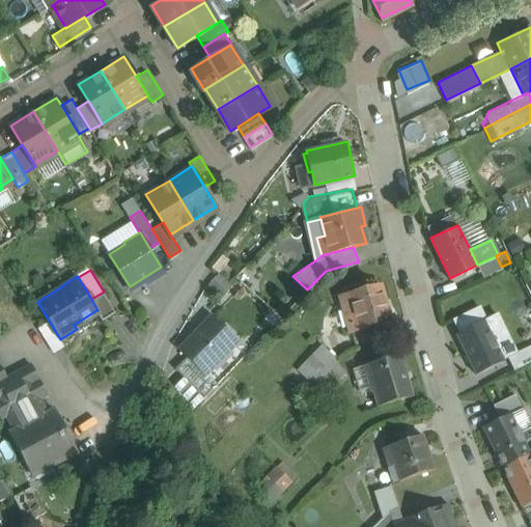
[(381,282),(341,293),(344,304),(352,302),(359,328),(390,320),(381,282)]
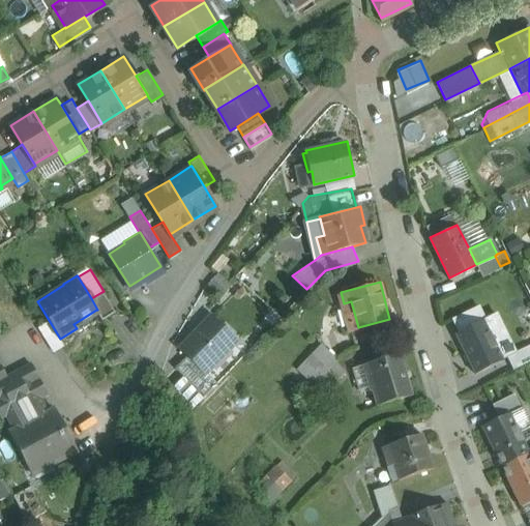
[(104,291),(91,298),(97,310),(96,310),(101,318),(115,310),(104,291)]
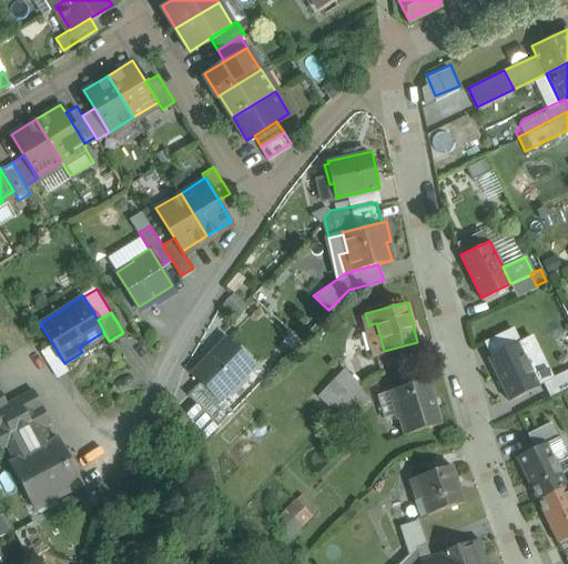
[(517,342),(488,356),(509,399),(538,384),(537,383),(543,381),(553,376),(551,375),(531,334),(517,342)]
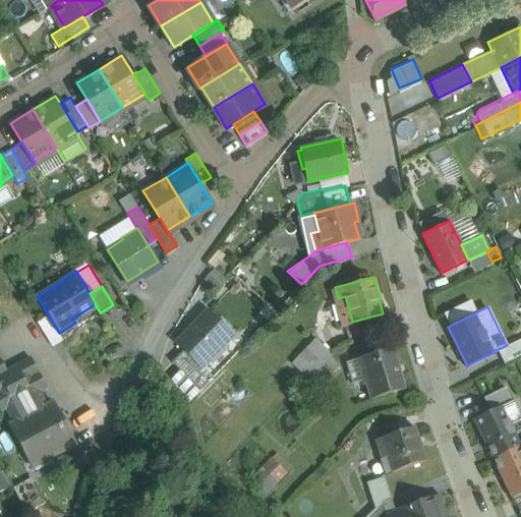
[(229,335),(206,312),(177,342),(183,348),(172,360),(180,367),(200,388),(212,376),(200,363),(229,335)]
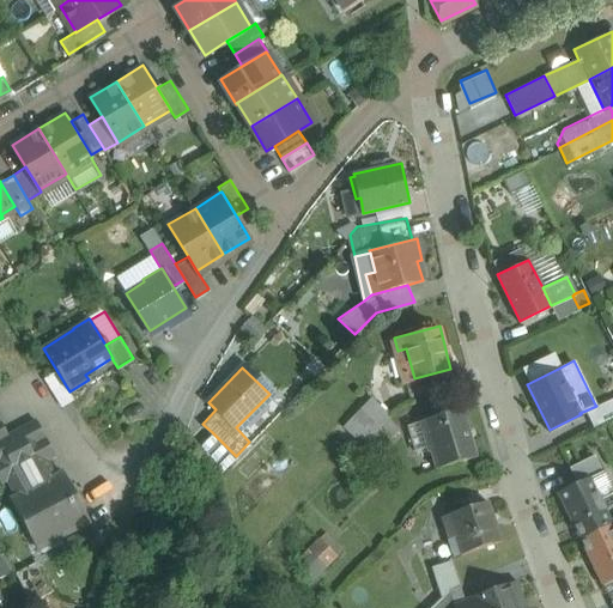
[(370,395),(343,425),(362,443),(387,417),(389,414),(370,395)]
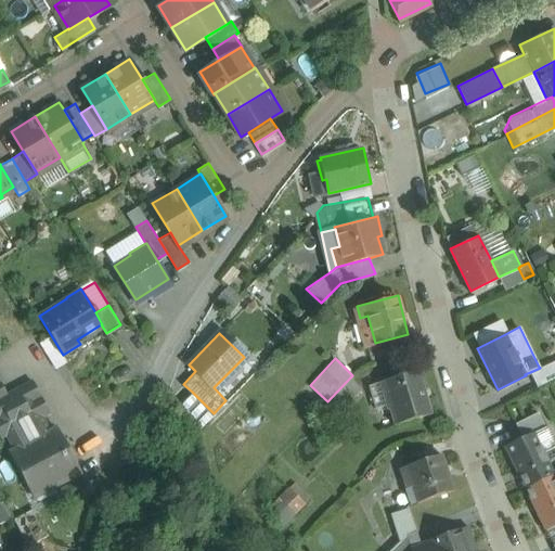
[(554,358),(539,367),(540,368),(530,372),(537,385),(554,375),(554,358)]
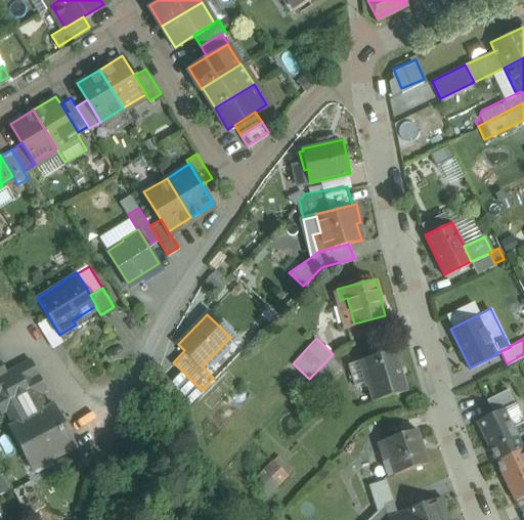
[(394,348),(348,361),(355,384),(363,382),(364,385),(367,384),(373,399),(406,390),(394,348)]
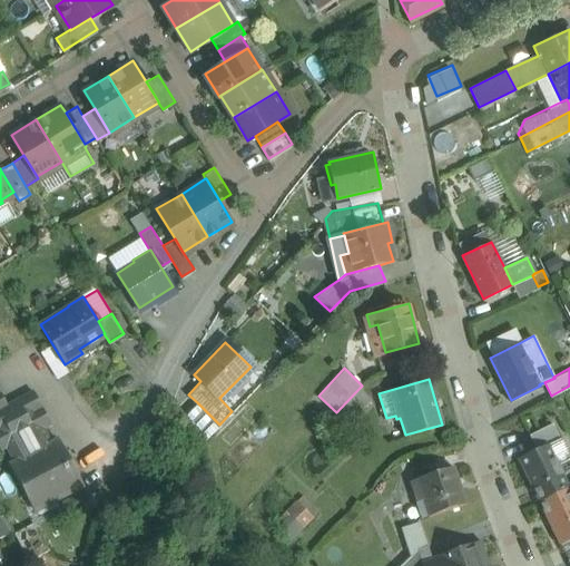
[(7,402),(0,405),(0,446),(1,448),(7,445),(17,464),(51,445),(41,427),(50,421),(33,388),(7,402)]
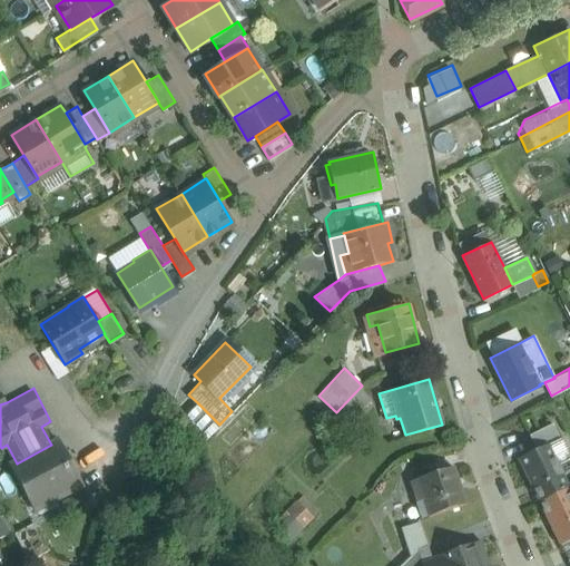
[(360,388),(336,412),(347,423),(372,399),(360,388)]
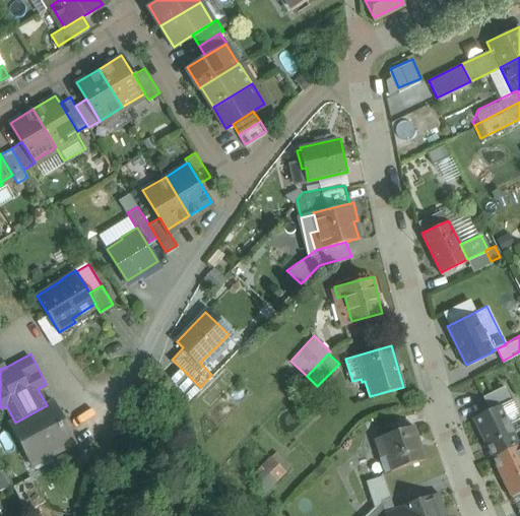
[(200,387),(180,367),(169,378),(186,401),(200,387)]
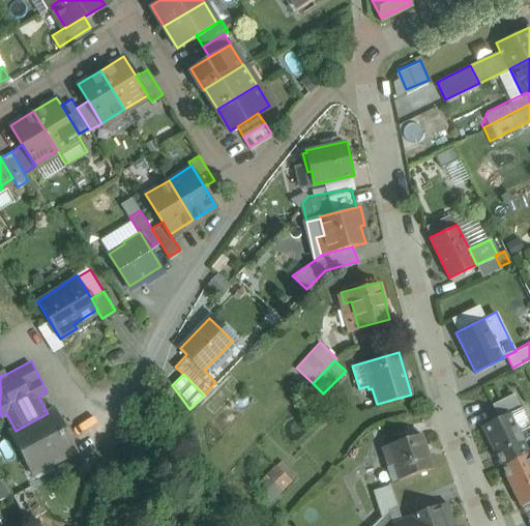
[(514,391),(491,403),(498,417),(510,412),(522,406),(514,391)]
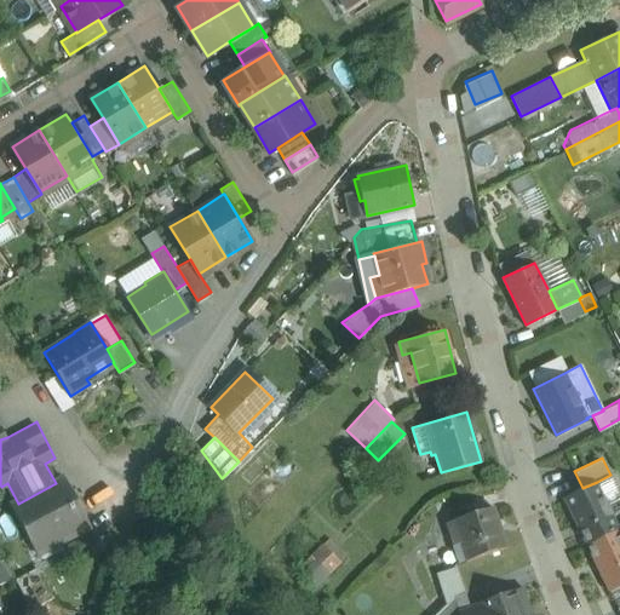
[(18,504),(40,546),(82,524),(61,482),(56,483),(18,504)]
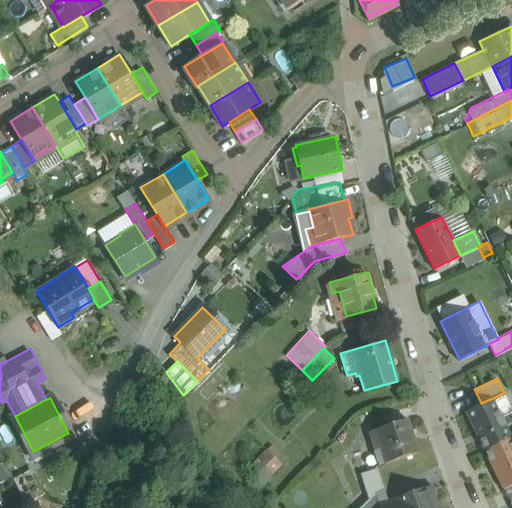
[(481,403),(466,411),(485,449),(511,436),(493,398),(481,403)]
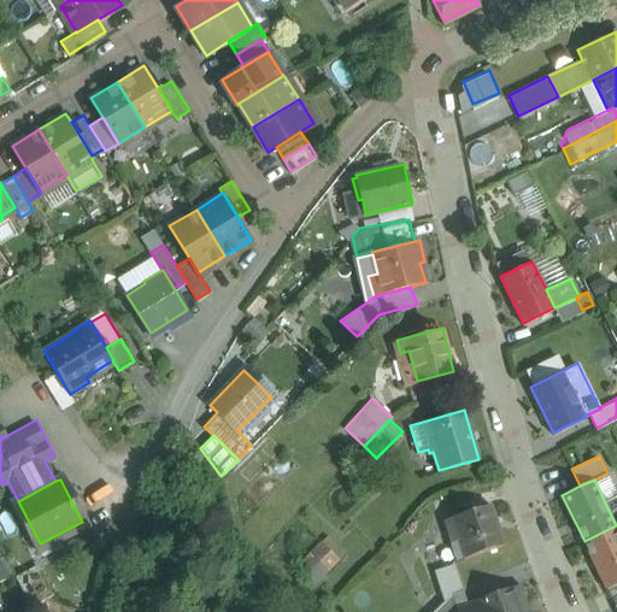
[(491,504),(445,519),(452,542),(458,540),(464,558),(505,543),(491,504)]
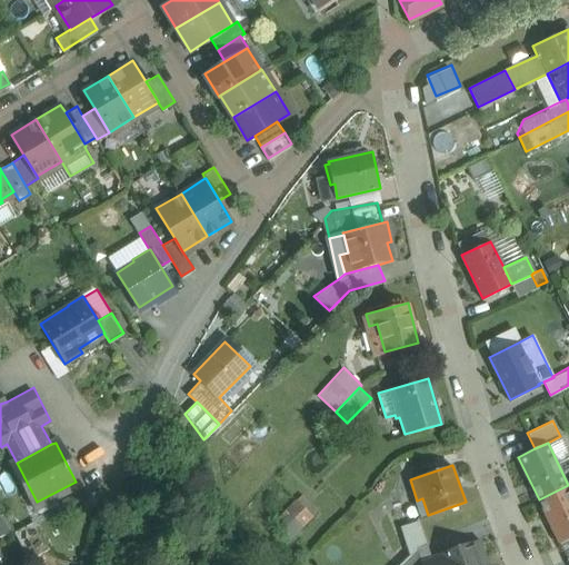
[(568,486),(568,485),(539,499),(560,543),(561,542),(568,538),(568,486)]
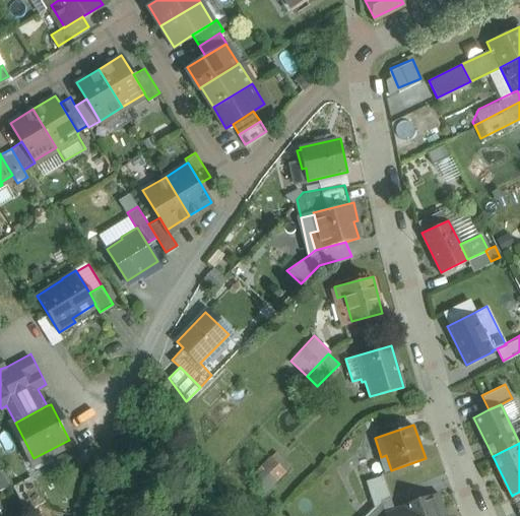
[(276,449),(249,475),(263,490),(289,463),(276,449)]
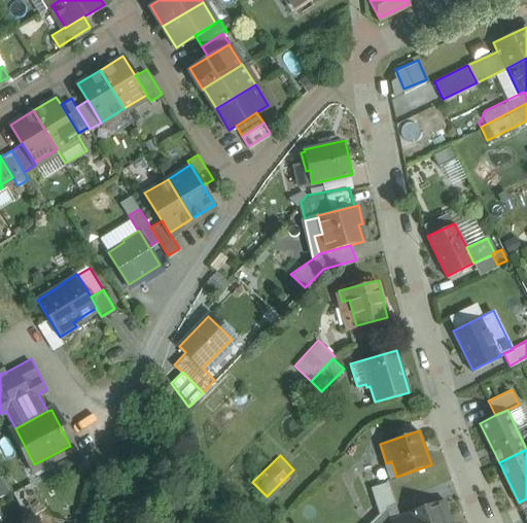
[(3,474),(0,475),(0,494),(11,489),(3,474)]
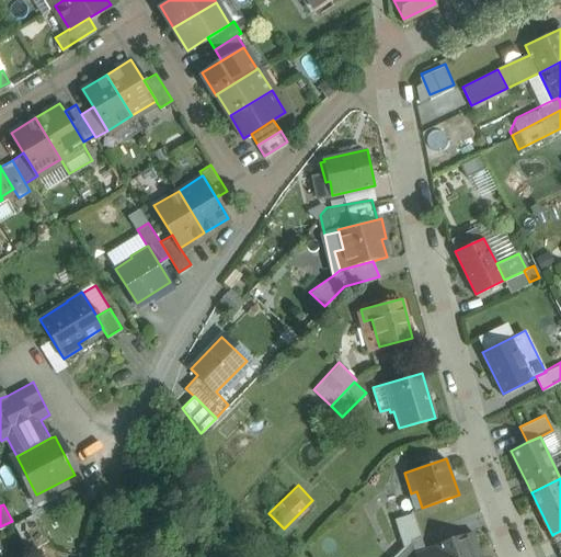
[(34,512),(14,523),(29,549),(48,540),(34,512)]
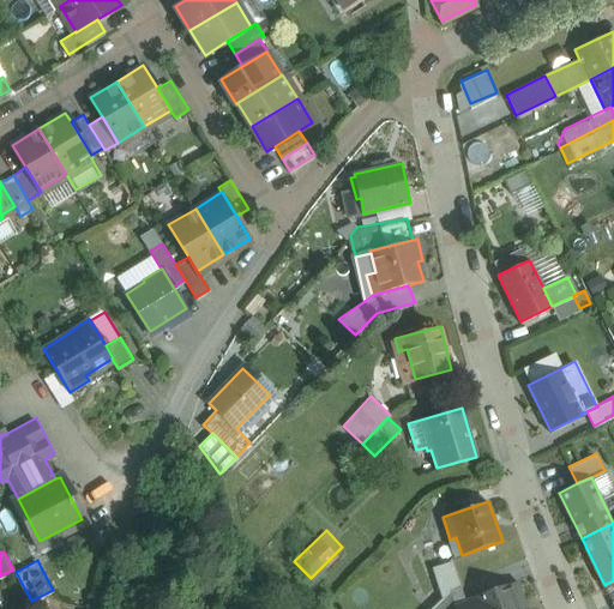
[(416,608),(428,608),(456,583),(458,580),(452,562),(432,568),(435,579),(410,603),(416,608)]
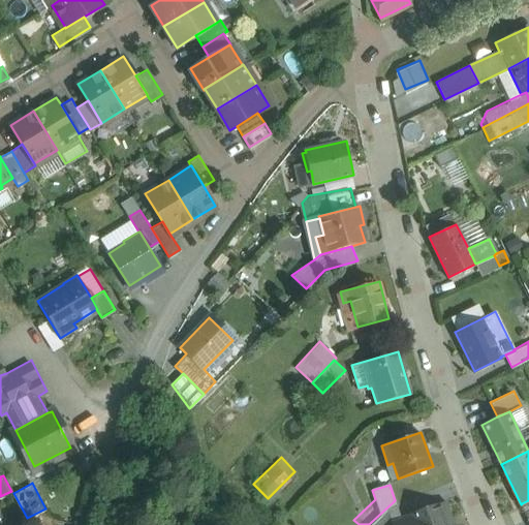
[(447,498),(408,513),(411,524),(449,524),(447,518),(454,516),(447,498)]
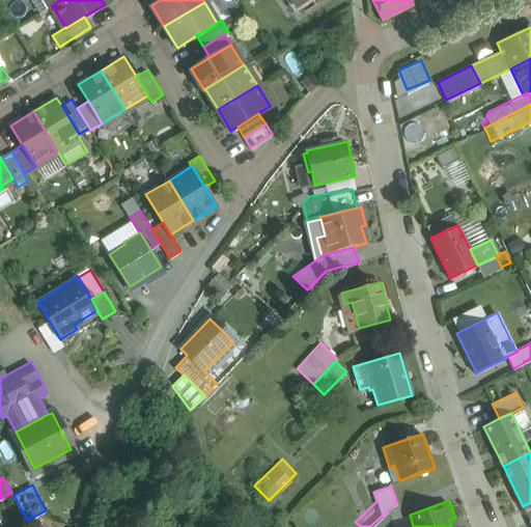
[(370,526),(392,526),(395,525),(397,524),(396,522),(403,520),(398,506),(391,508),(370,526)]
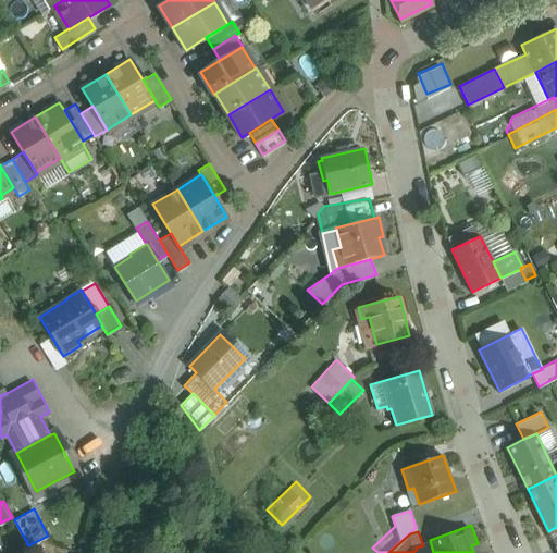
[(423,545),(416,548),(417,550),(415,551),(415,552),(433,552),(430,542),(423,545)]
